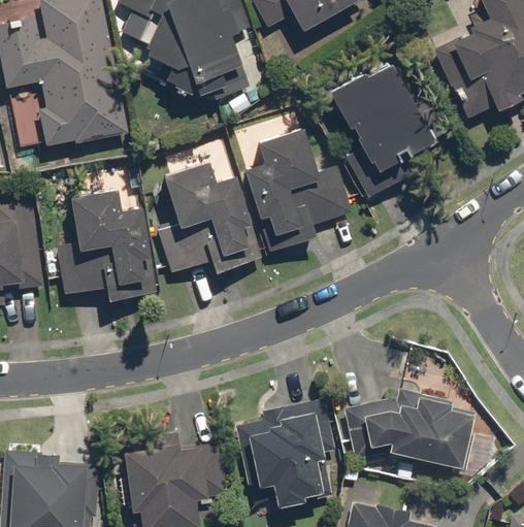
[(130,133),(103,0),(39,0),(47,38),(41,39),(37,18),(0,24),(0,59),(6,90),(43,83),(47,107),(38,109),(46,149),(130,133)]
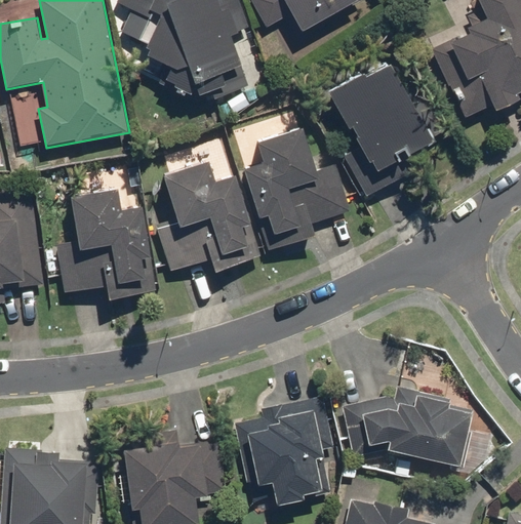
[(119,0),(118,2),(133,10),(122,33),(146,44),(139,55),(166,69),(160,81),(195,97),(198,107),(248,88),(230,37),(251,29),(240,0),(119,0)]
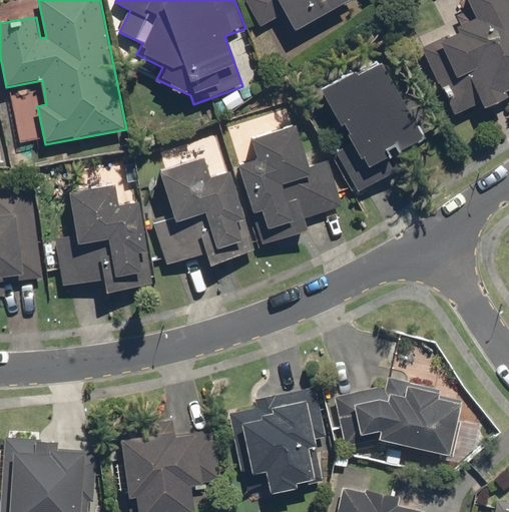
[(246,0),(262,27),(280,17),(291,36),(354,1),(353,0),(246,0)]
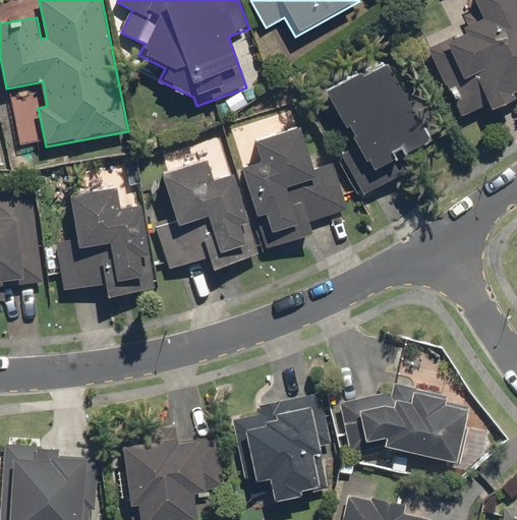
[(472,0),(477,10),(466,15),(469,24),(461,27),(464,34),(429,50),(460,117),(487,104),(491,111),(516,100),(514,95),(516,94),(516,0),(472,0)]
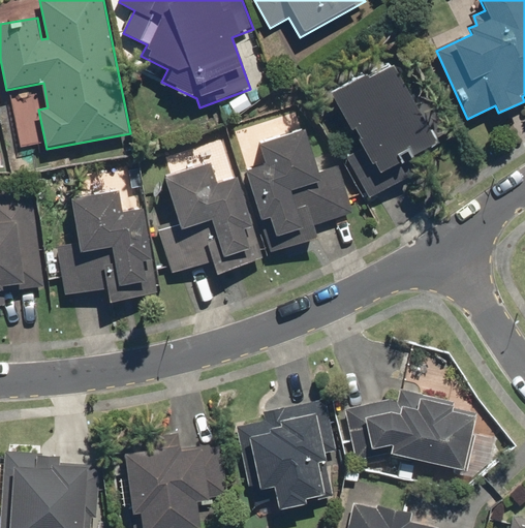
[(435,144),(389,61),(328,95),(359,151),(347,157),(370,198),(412,175),(404,160),(435,144)]
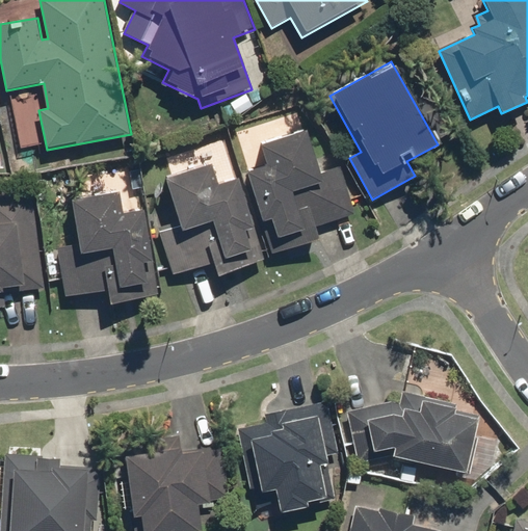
[(307,129),(258,144),(264,164),(244,170),(271,255),(319,239),(316,227),(361,213),(344,162),(320,170),(307,129)]
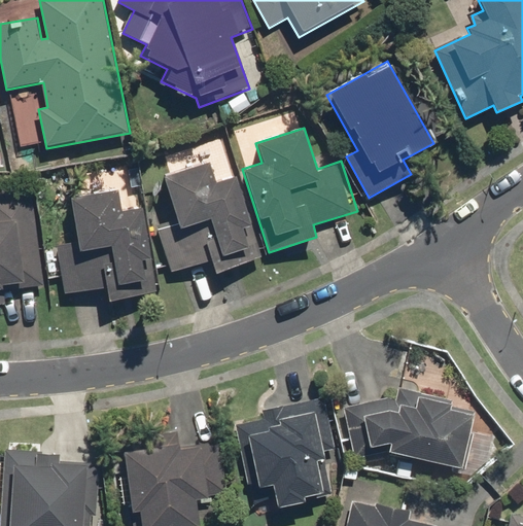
[(213,274),(263,258),(237,175),(215,182),(209,163),(161,178),(174,220),(157,225),(171,274),(209,261),(213,274)]
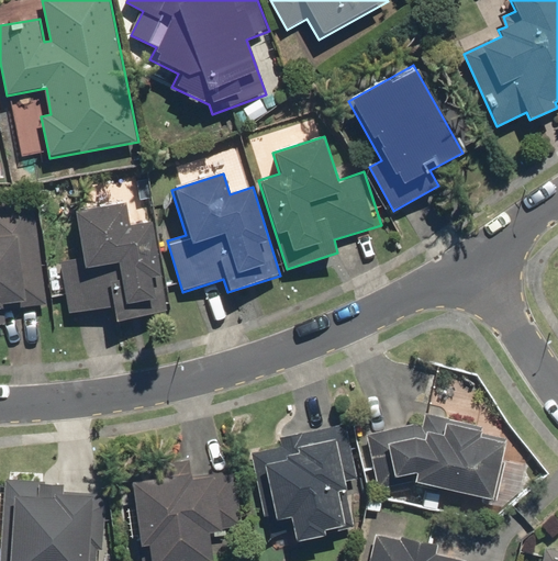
[(48,303),(35,201),(0,204),(0,324),(7,324),(4,309),(48,303)]
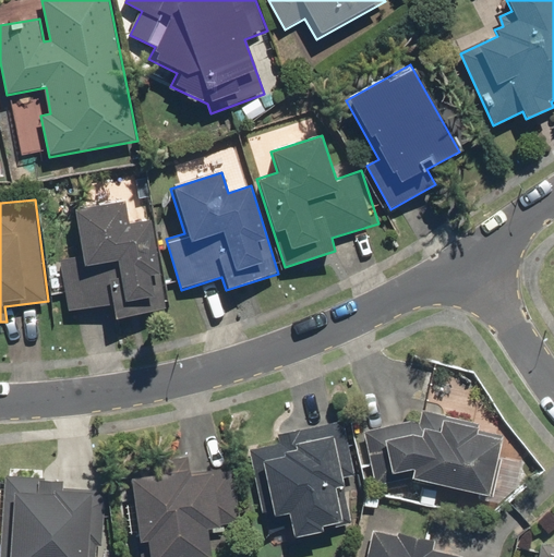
[(169,309),(153,219),(127,223),(122,201),(71,209),(80,255),(59,259),(69,313),(110,305),(113,319),(169,309)]
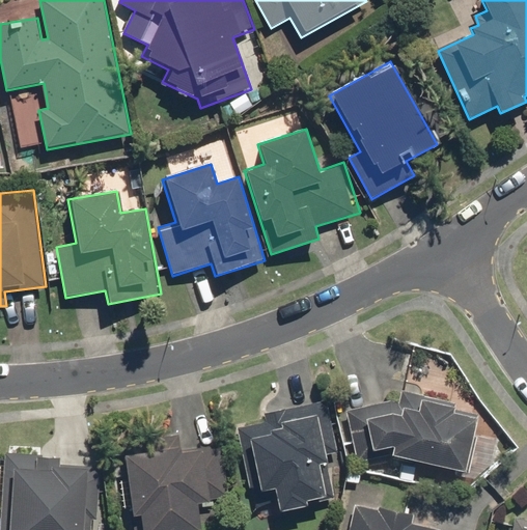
[(390,399),(344,409),(356,462),(388,454),(456,470),(455,475),(474,479),(495,463),(500,438),(475,433),(479,412),(456,407),(458,401),(403,389),(399,401),(390,399)]
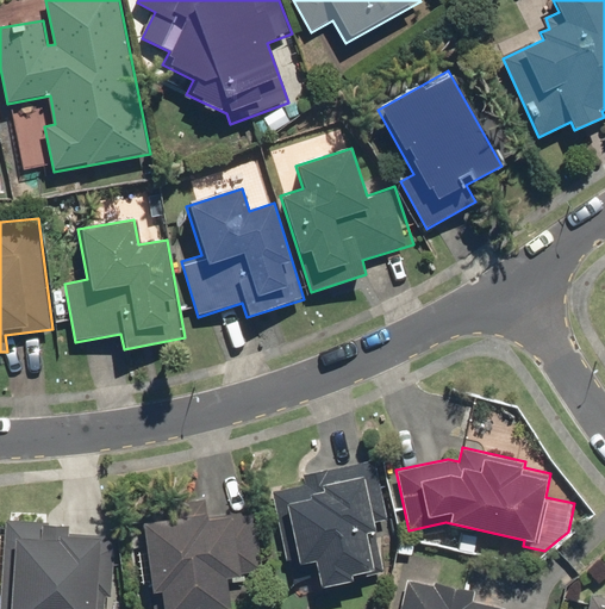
[(304,482),(270,489),(286,563),(310,558),(316,586),(386,572),(375,521),(388,519),(376,458),(303,473),(304,482)]
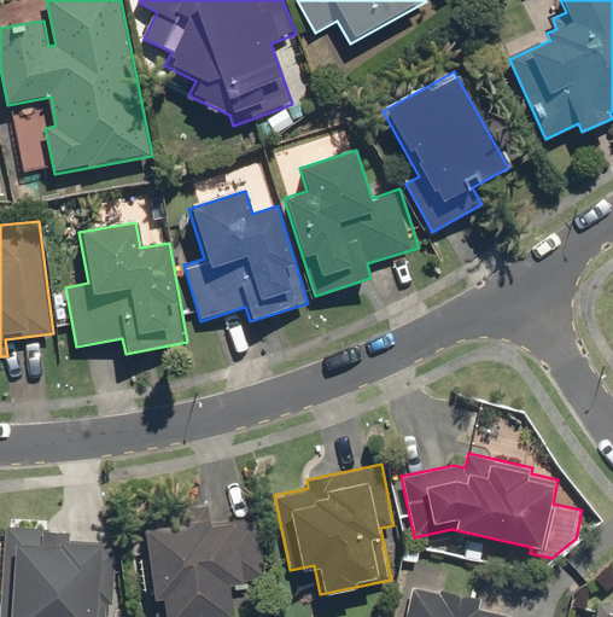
[(171,521),(139,525),(150,616),(221,616),(229,616),(226,583),(267,577),(260,516),(210,522),(208,504),(170,508),(171,521)]
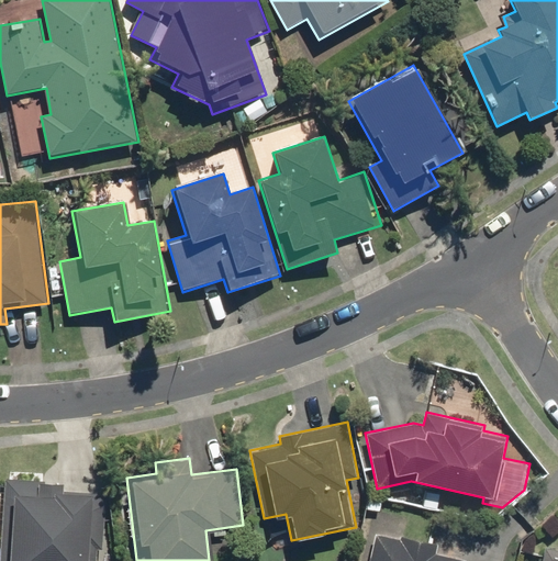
[(0,483),(0,560),(104,560),(108,502),(98,492),(62,490),(63,481),(6,478),(6,484),(0,483)]
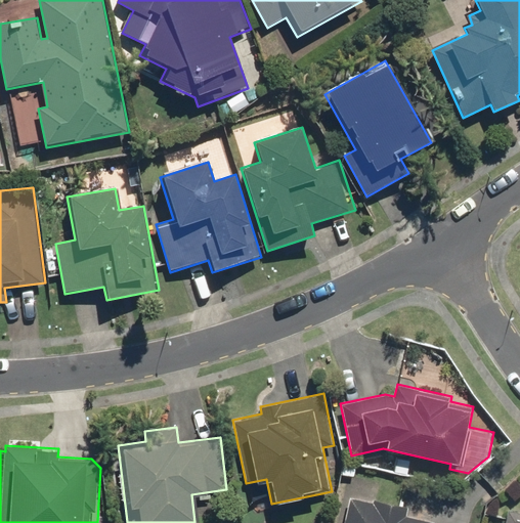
[(348,497),(342,522),(436,522),(437,521),(408,515),(409,507),(374,498),(373,503),(348,497)]
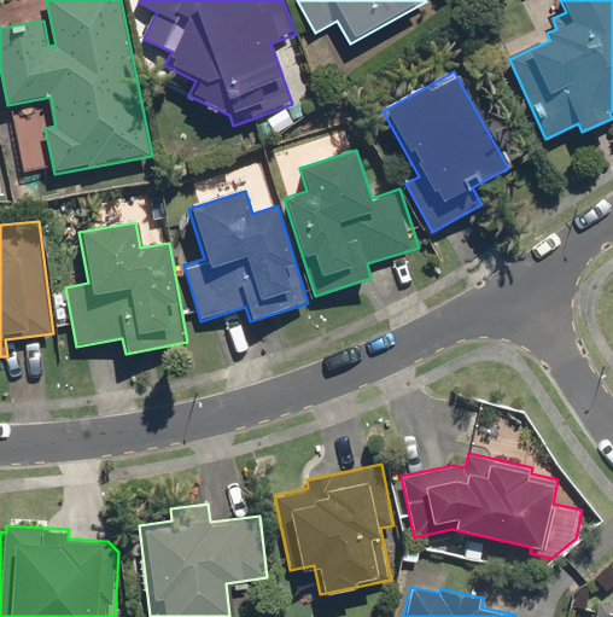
[(612,603),(597,600),(594,616),(612,616),(612,603)]
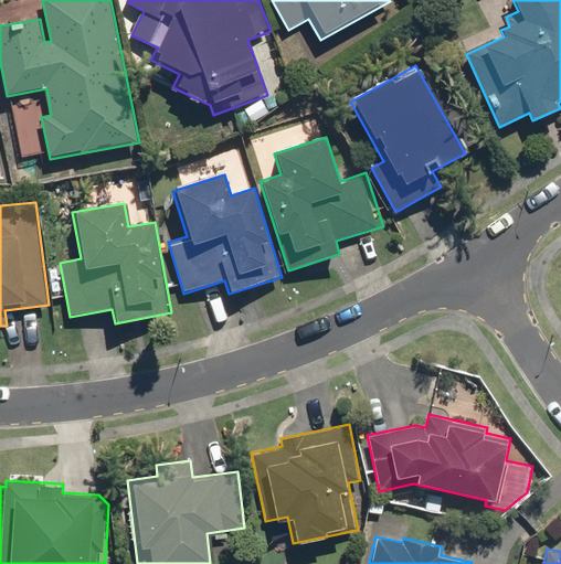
All buildings are outlined.
